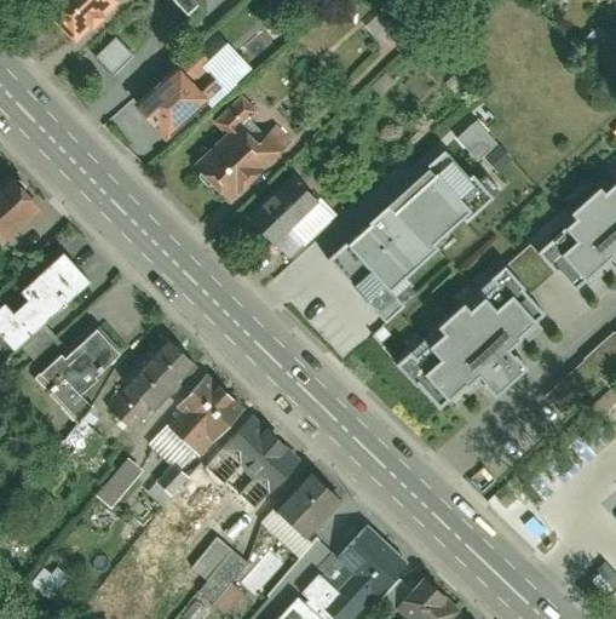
[(121,1),(120,0),(62,0),(52,10),(80,40),(121,1)]
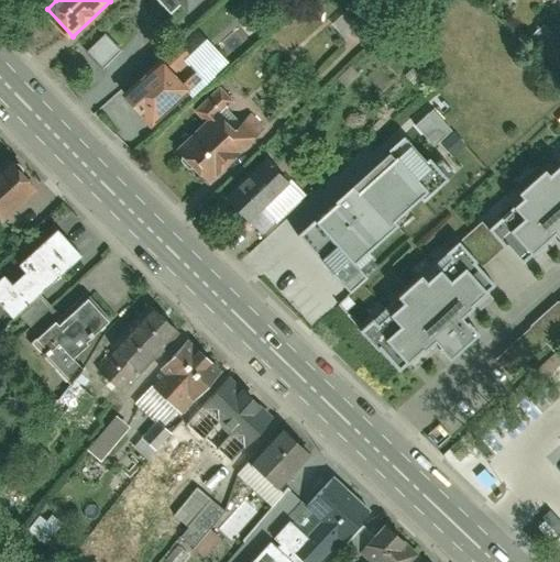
[(178,0),(191,14),(206,0),(178,0)]
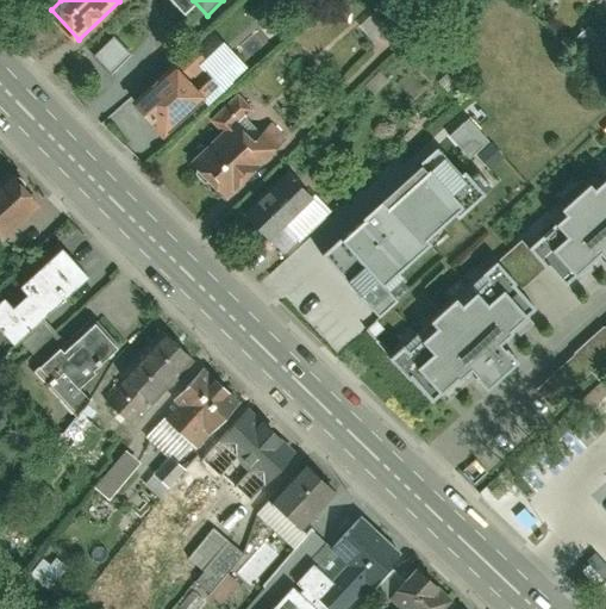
[(133,55),(116,38),(99,56),(116,73),(133,55)]
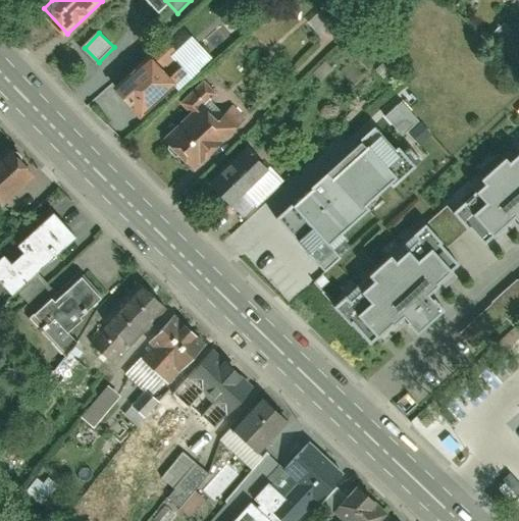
[(192,77),(164,49),(117,94),(145,122),(192,77)]
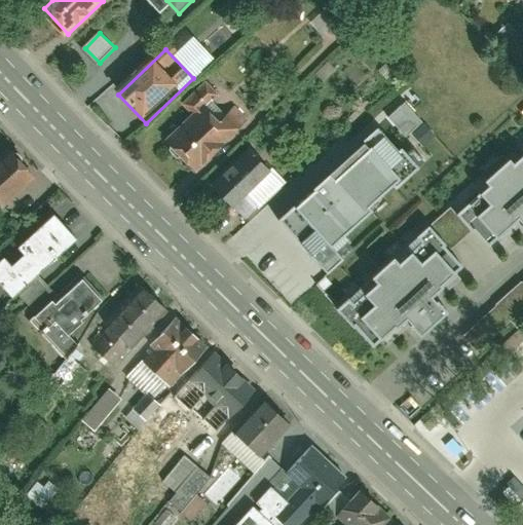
[(182,106),(192,118),(198,112),(216,98),(206,86),(182,106)]
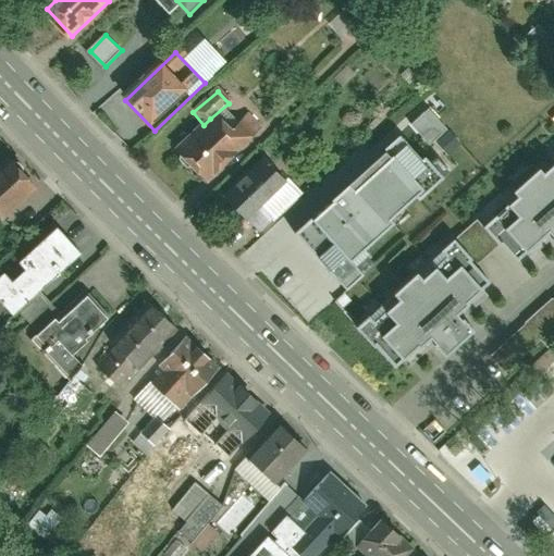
[(425,108),(408,127),(430,146),(446,126),(425,108)]
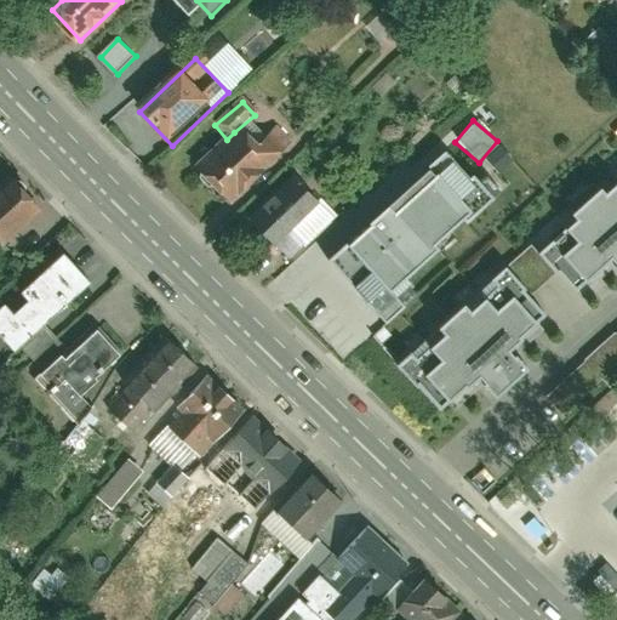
[(227,140),(195,166),(224,199),(286,143),(274,129),(250,149),(234,132),(227,140)]
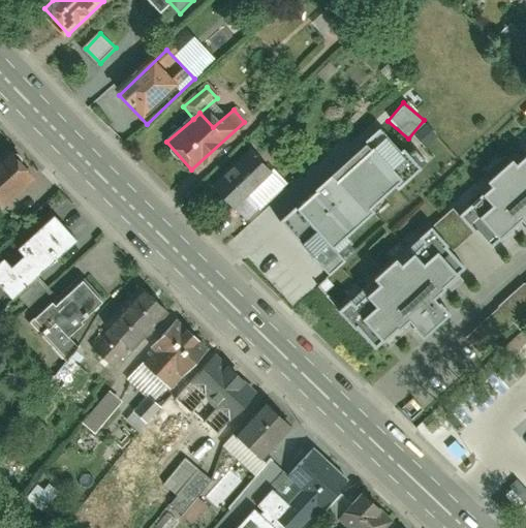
[(426,148),(439,136),(426,122),(413,134),(426,148)]
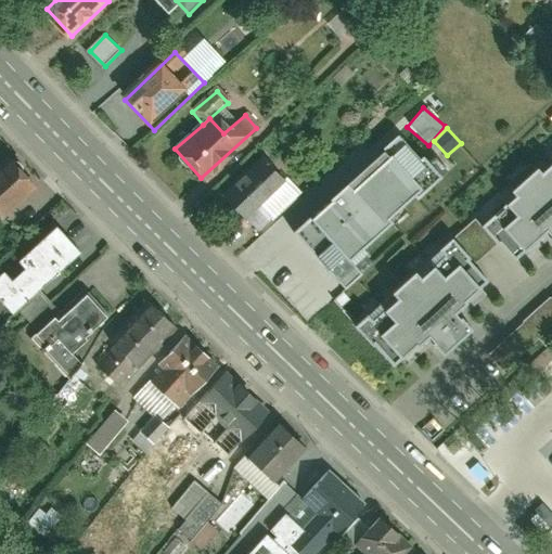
[(295,236),(326,272),(339,259),(344,263),(386,226),(384,222),(416,193),(422,198),(440,181),(423,162),(419,165),(397,140),(325,204),(329,207),(295,236)]
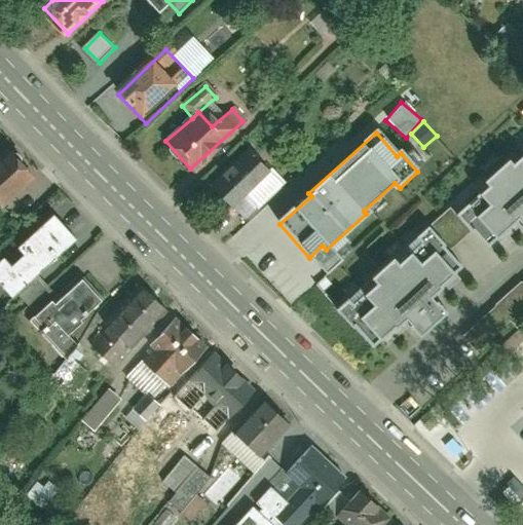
[(41,177),(16,148),(0,162),(0,207),(3,211),(41,177)]
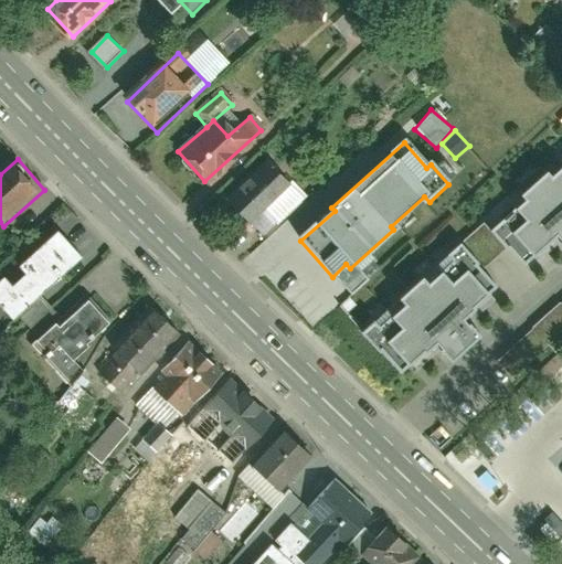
[(296,188),(273,161),(228,200),(224,202),(248,230),(296,188)]
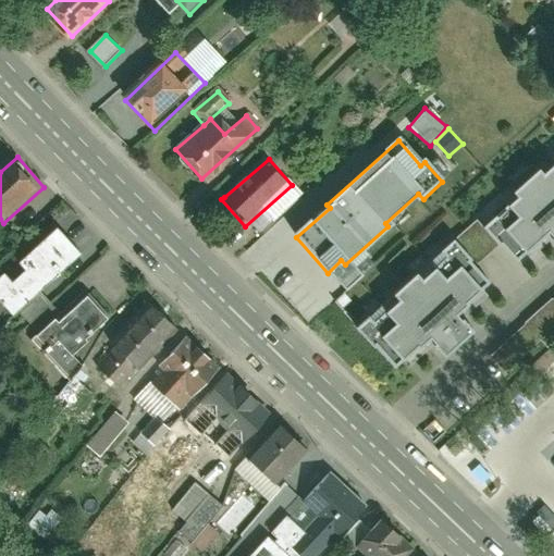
[(553,183),(549,187),(545,183),(520,204),(526,209),(490,238),(480,226),(359,328),(401,378),(434,349),(450,368),(478,345),(462,325),(500,293),(480,270),(501,252),(519,274),(553,247),(553,183)]
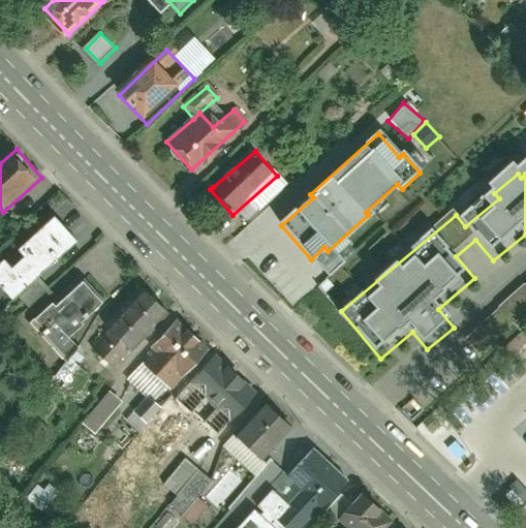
[(75,242),(52,216),(0,265),(0,277),(18,296),(75,242)]
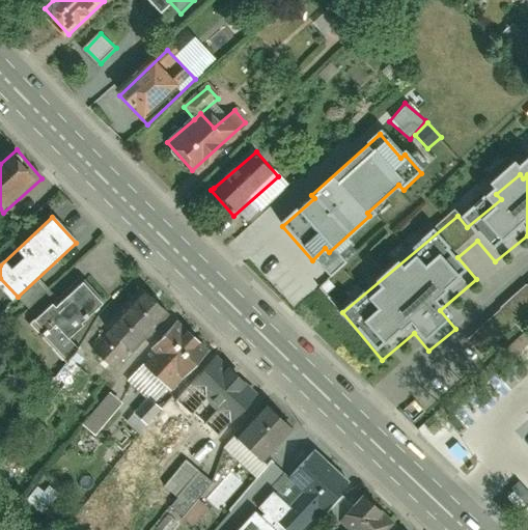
[(105,304),(84,280),(65,296),(70,301),(57,312),(52,305),(34,319),(47,334),(58,324),(68,335),(105,304)]
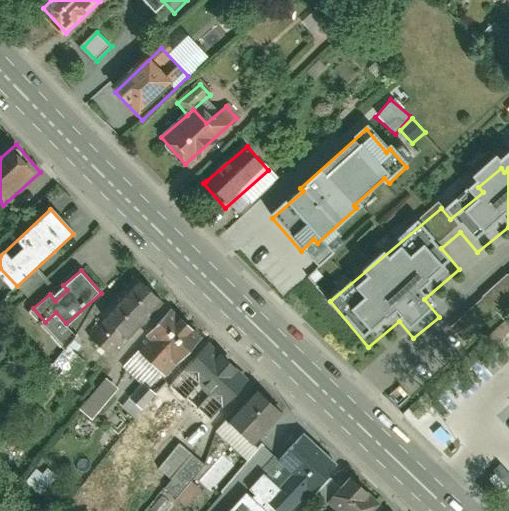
[(508,276),(449,326),(462,342),(496,313),(498,315),(507,308),(508,309),(508,276)]
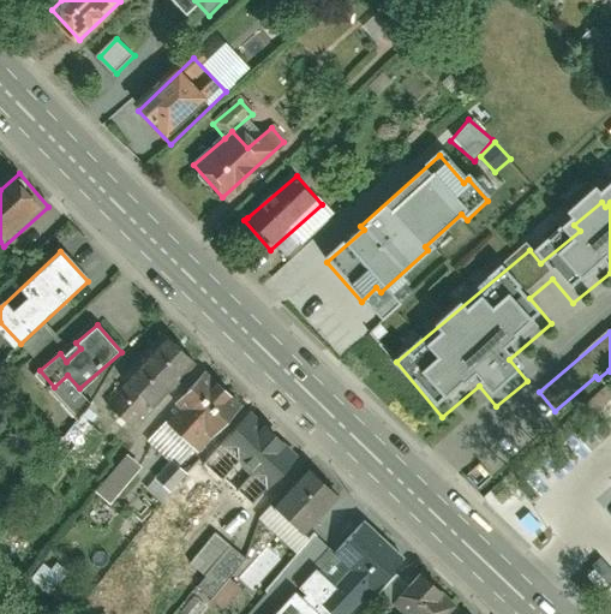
[(199,365),(171,339),(118,394),(147,421),(199,365)]
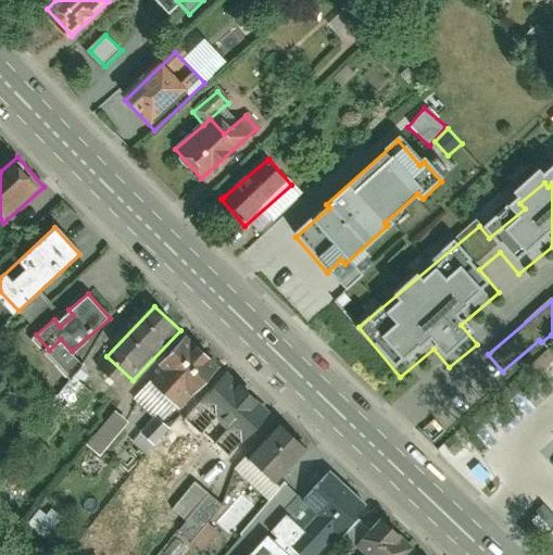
[(222,368),(191,338),(160,369),(191,400),(222,368)]
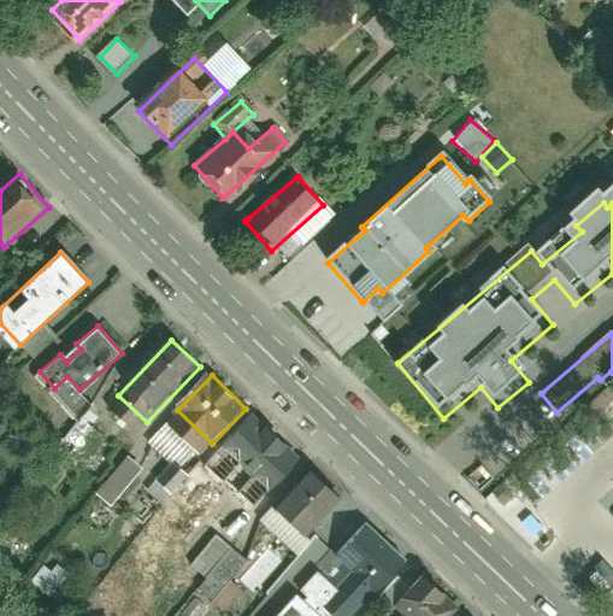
[(60,467),(77,451),(84,457),(104,439),(82,416),(46,451),(60,467)]
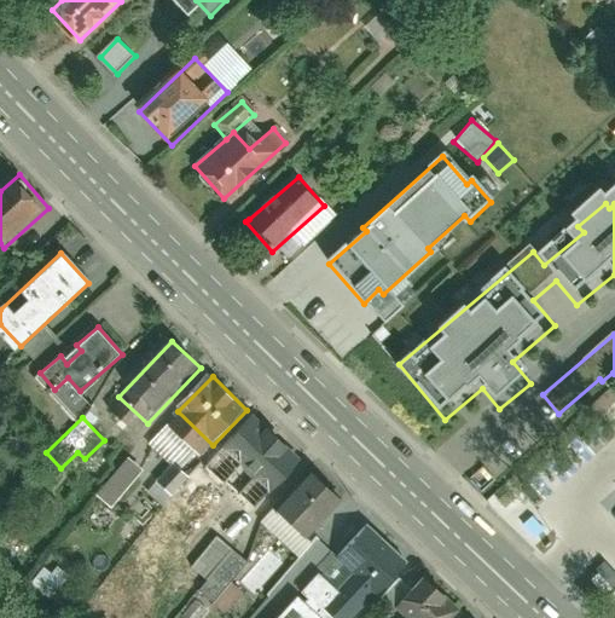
[(277,492),(305,461),(257,420),(230,451),(277,492)]
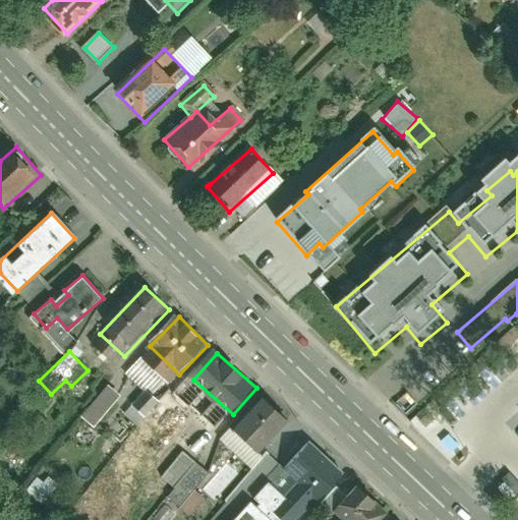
[(107,385),(79,416),(92,426),(118,395),(107,385)]
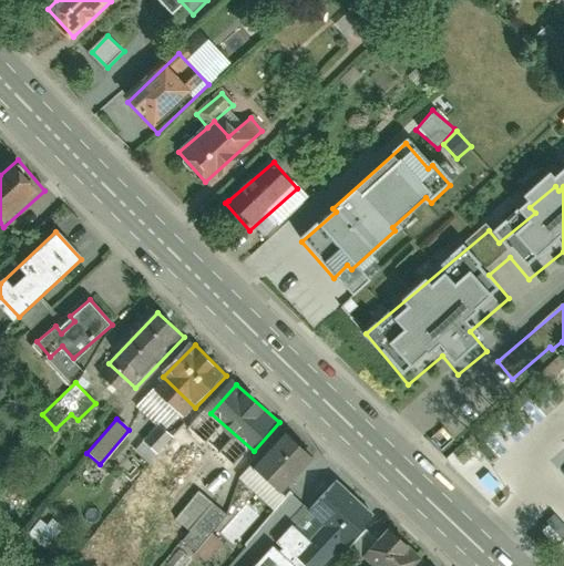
[(154,455),(171,438),(162,430),(145,448),(154,455)]
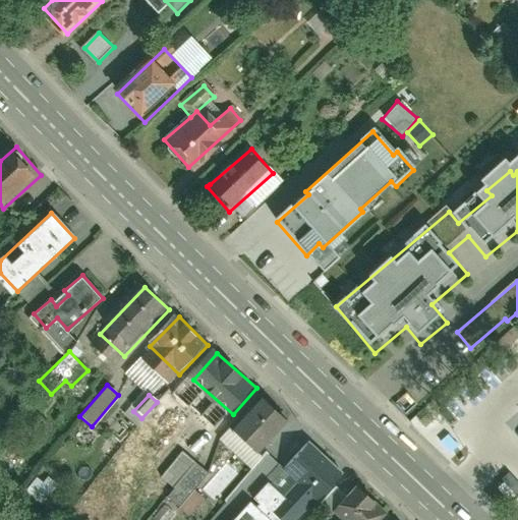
[(263,455),(289,422),(259,398),(232,430),(263,455)]
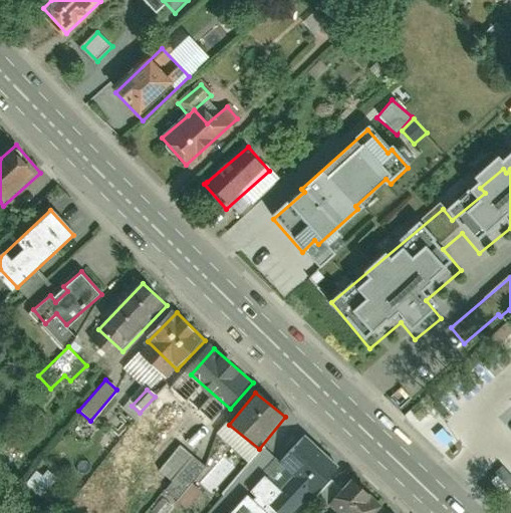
[(298,512),(340,467),(306,436),(280,464),(292,475),(283,485),(270,500),(283,512),(298,512)]
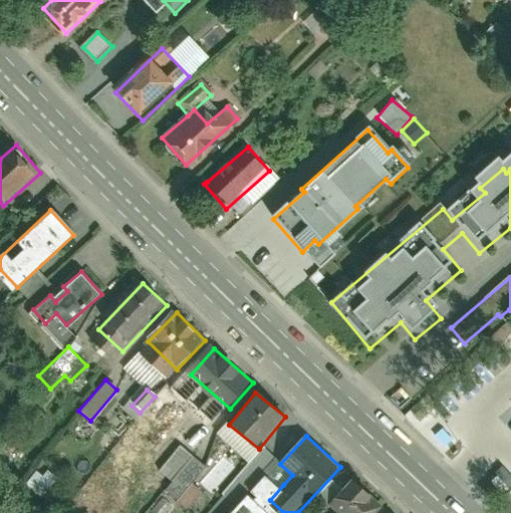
[(208,468),(183,448),(157,481),(182,501),(208,468)]
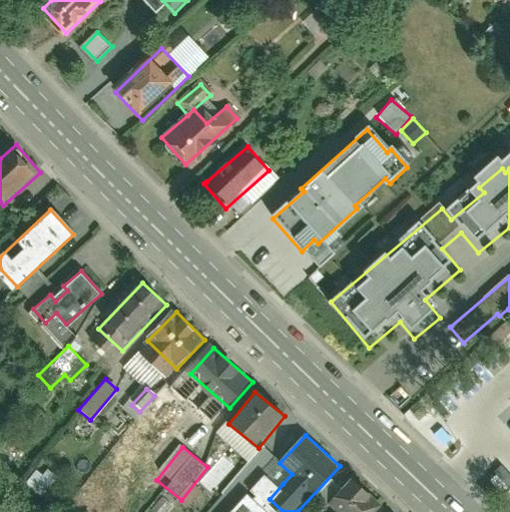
[(55,479),(37,466),(24,485),(42,497),(55,479)]
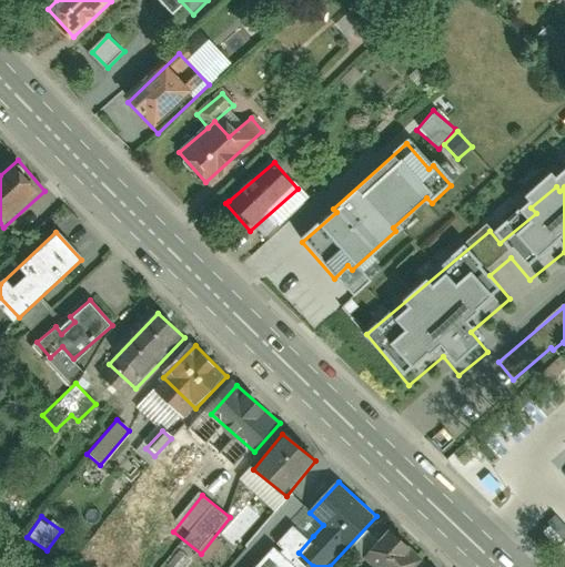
[(299,553),(313,536),(298,522),(254,566),(313,566),(299,553)]
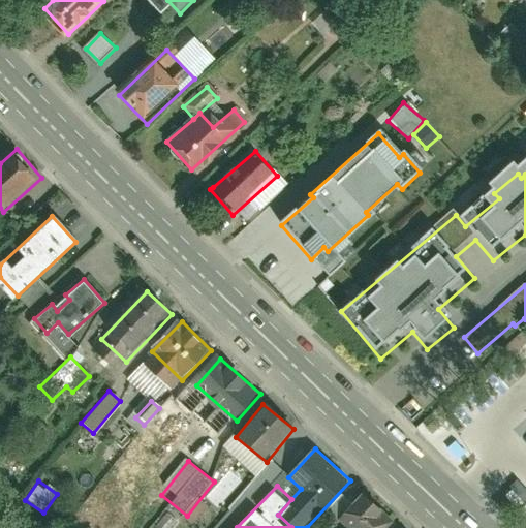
[(382,527),(388,523),(360,497),(342,516),(350,524),(347,527),(382,527)]
